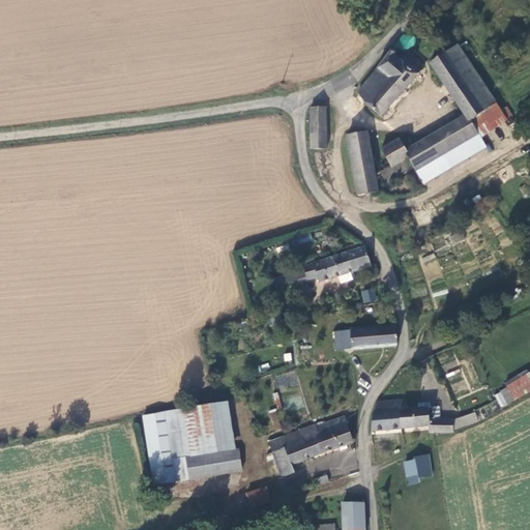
[(405,36),(396,46),(405,53),(411,46),(414,46),(416,43),(417,41),(416,38),(415,36),(412,35),(410,36),(408,38),(405,36)]
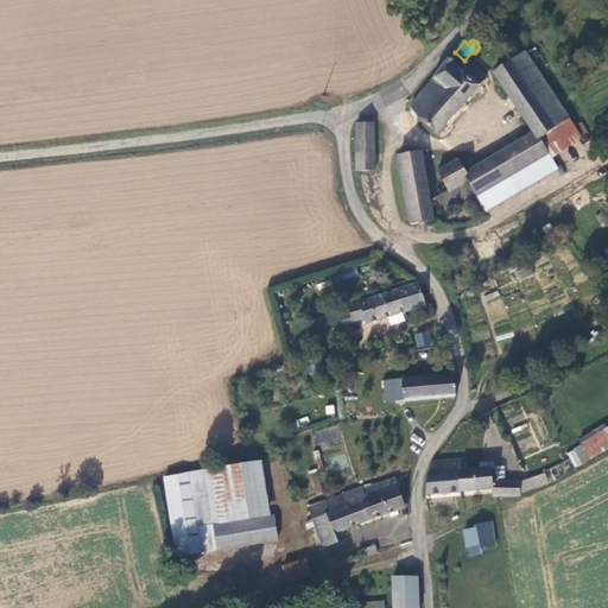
[(501,68),(494,71),(536,135),(538,140),(569,119),(526,52),(513,61),(501,68)]
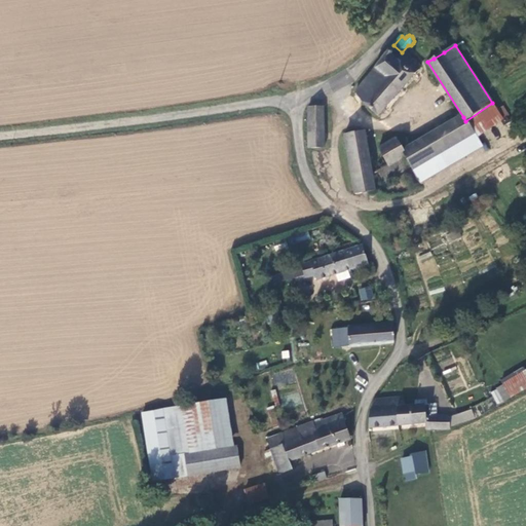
[(429,51),(434,59),(444,52),(439,46),(429,51)]
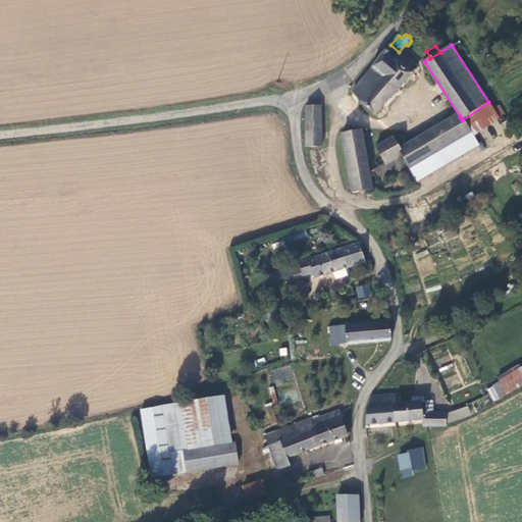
[(361,80),(354,91),(362,104),(374,115),(418,67),(403,53),(396,59),(388,53),(389,52),(387,49),(361,80)]
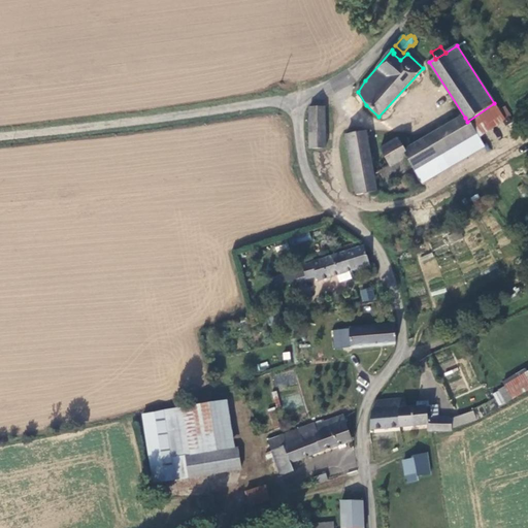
[(465,118),(407,155),(415,166),(413,167),(423,183),(484,146),(479,136),(504,120),(494,103),(467,122),(465,118)]
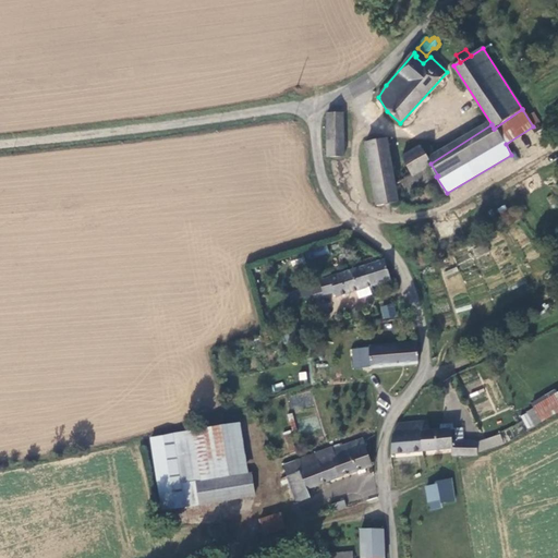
[(343,157),(342,113),(328,112),(328,156),(343,157)]
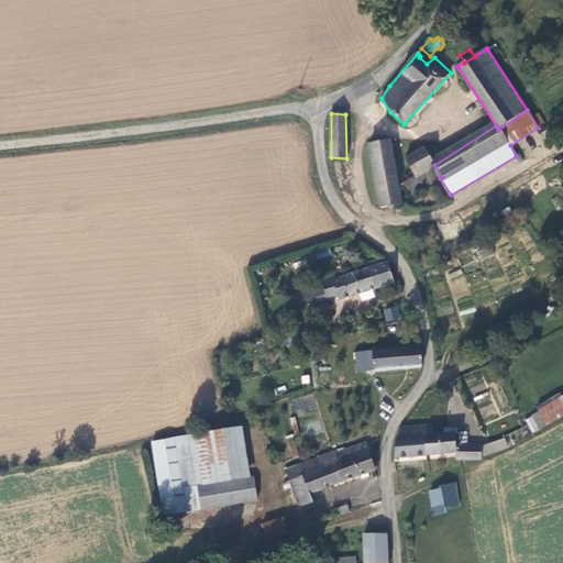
[(430,141),(423,145),(426,150),(407,161),(416,177),(411,180),(409,177),(406,179),(407,184),(406,185),(410,194),(440,178),(442,177),(434,165),(431,158),(438,155),(430,141)]
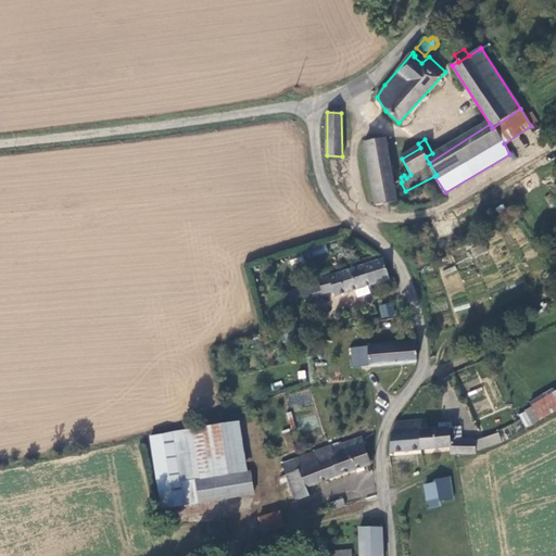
[(386,140),(364,143),(376,205),(396,202),(386,140)]
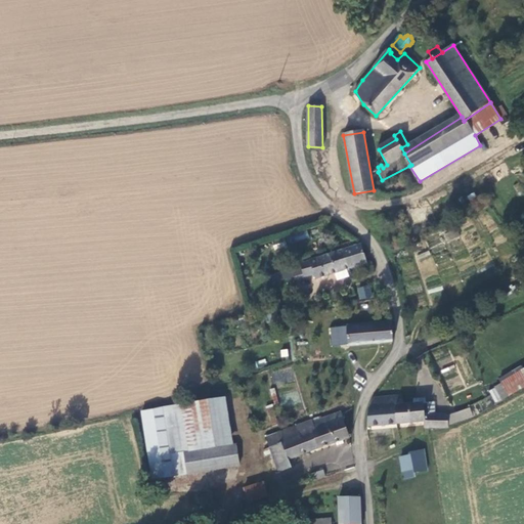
[(373,132),(364,133),(366,145),(375,143),(373,132)]
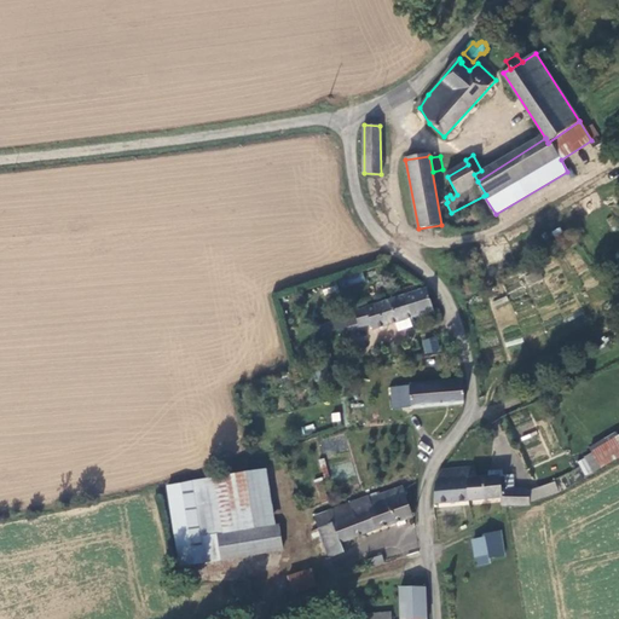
[(530,284),(542,278),(538,271),(526,277),(530,284)]
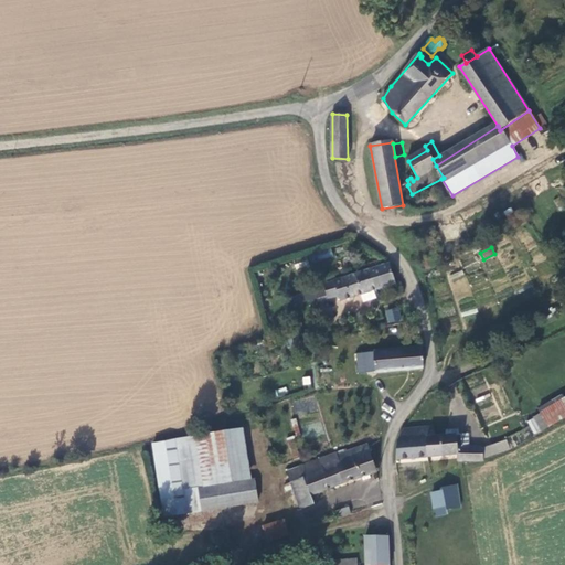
[(330,248),(309,256),(311,264),(332,256),(330,248)]
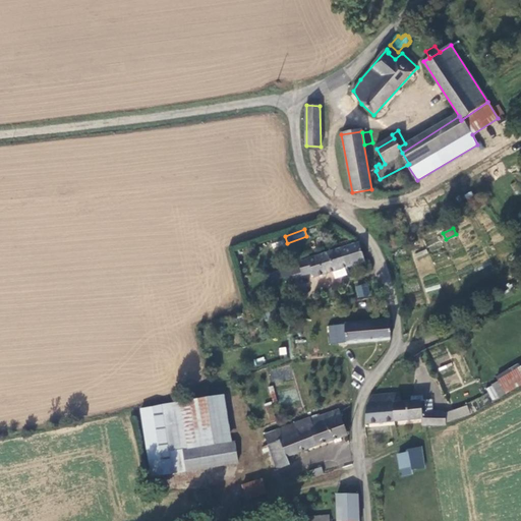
[(358,244),(309,259),(314,276),(364,262),(358,244)]
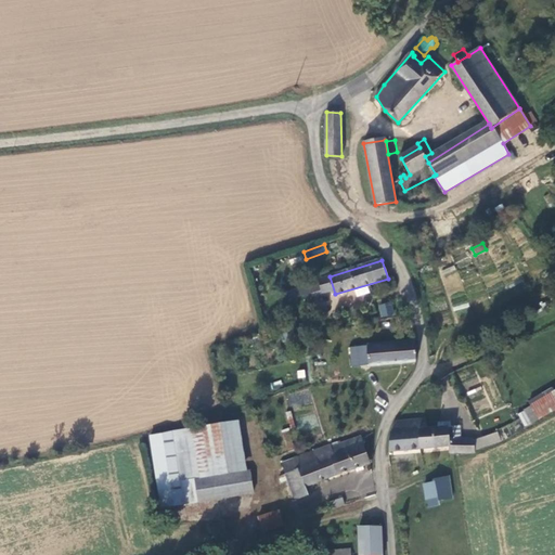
[(321,287),(319,281),(298,287),(300,295),(321,287)]
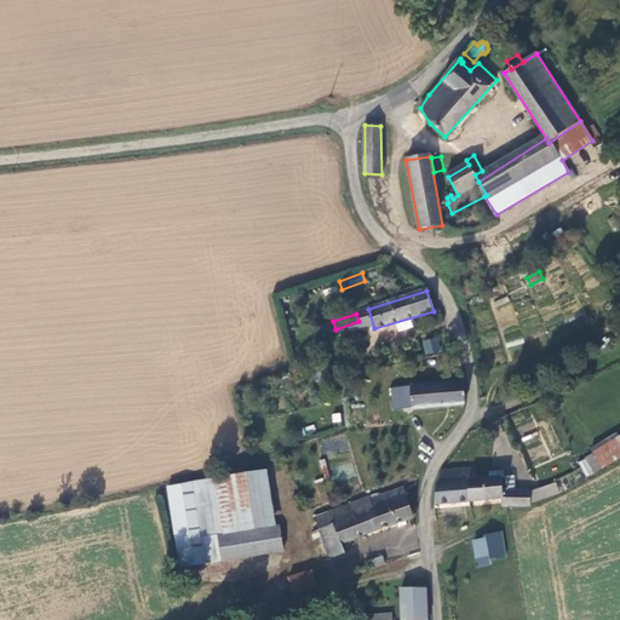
[(422,340),(425,355),(441,351),(437,337),(422,340)]
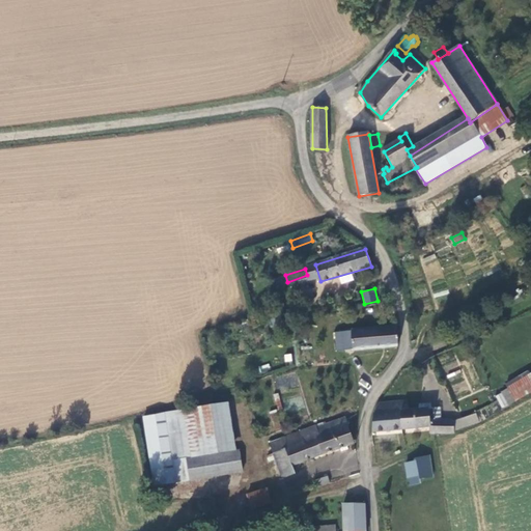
[(396,326),(352,330),(353,347),(353,348),(398,345),(396,326)]
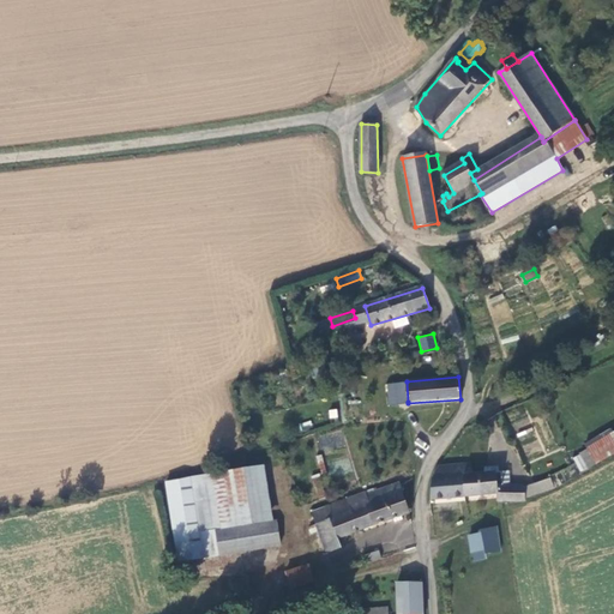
[(398,402),(408,402),(407,381),(397,383),(398,402)]
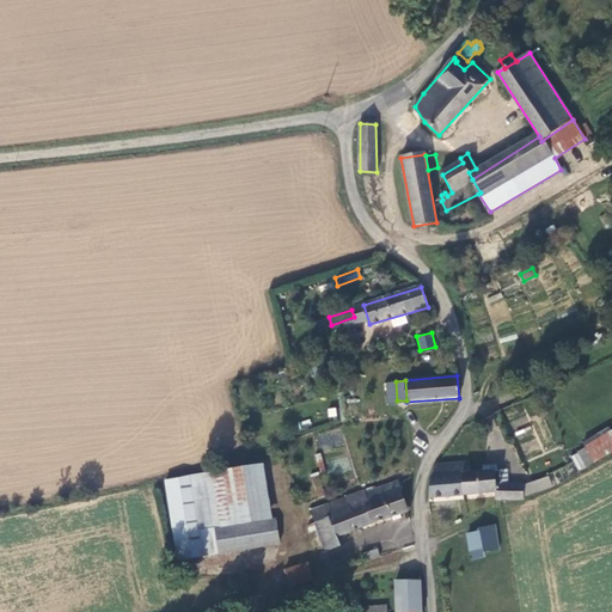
[(611,436),(607,430),(577,450),(586,466),(611,450),(611,436)]
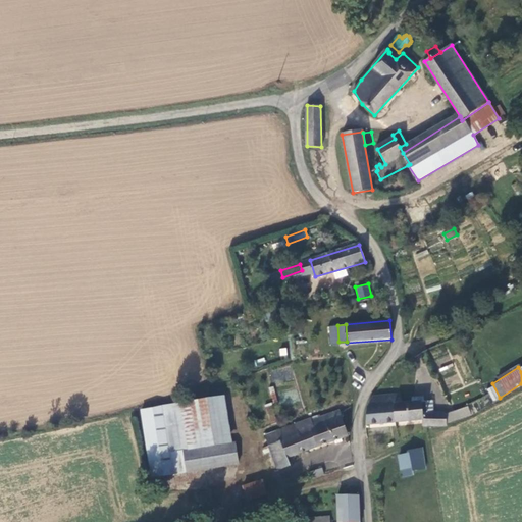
[(273,386),(267,387),(270,401),(276,400),(273,386)]
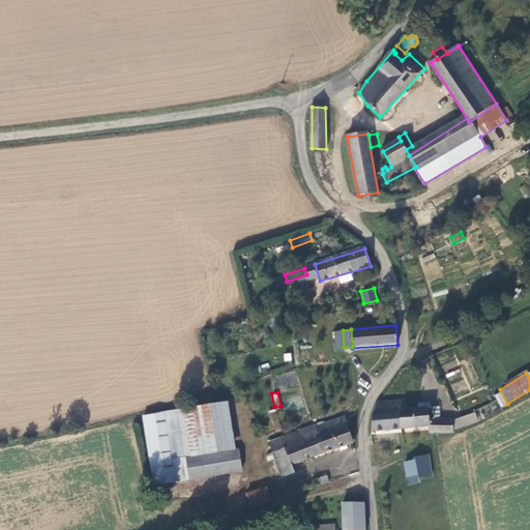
[(400,402),(378,403),(372,413),(373,432),(401,430),(429,428),(430,432),(453,433),(453,429),(458,429),(478,421),(475,413),(454,420),(454,418),(435,417),(433,407),(428,407),(428,404),(418,403),(418,408),(400,409),(400,402)]
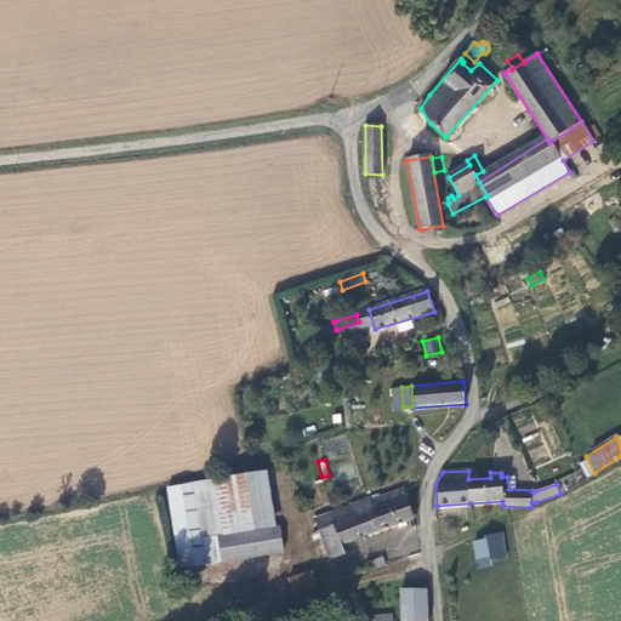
[(209,482),(169,489),(181,569),(222,563),(218,537),(272,529),(261,472),(209,482)]
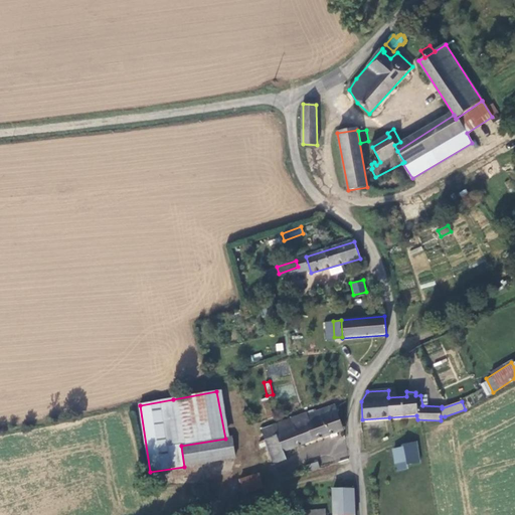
[(292,418),(274,424),(277,435),(260,440),(258,441),(260,447),(267,445),(274,464),(286,459),(283,451),(343,428),(334,404),(307,414),(309,421),(295,427),(292,418)]
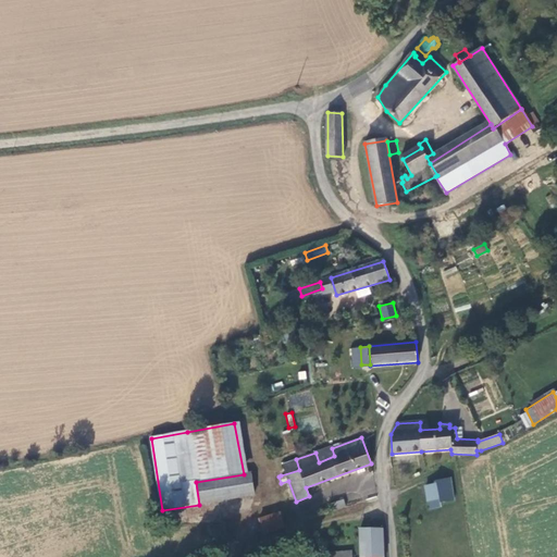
[(331,447),(316,453),(319,462),(334,456),(332,448),(331,447)]
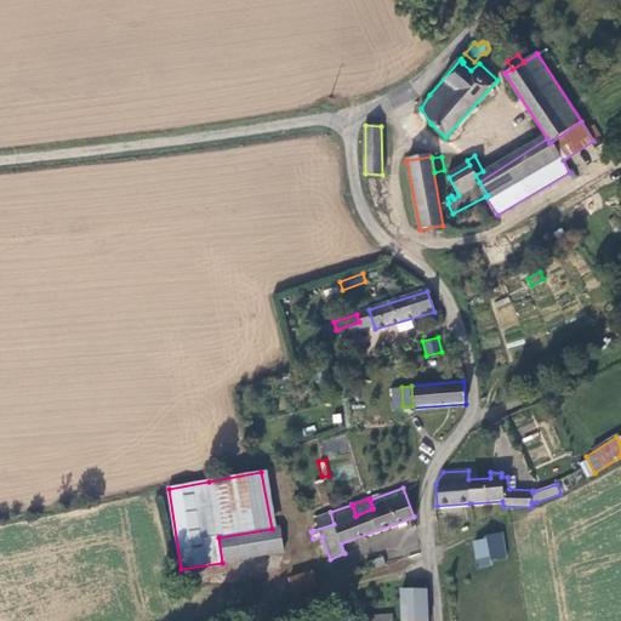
[(330,512),(329,511),(309,517),(313,530),(334,524),(330,512)]
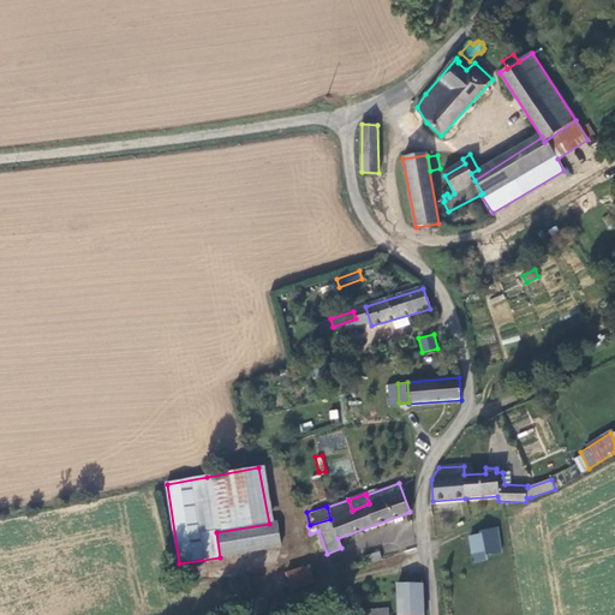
[(269,524),(216,532),(220,557),(280,547),(276,523),(269,524)]
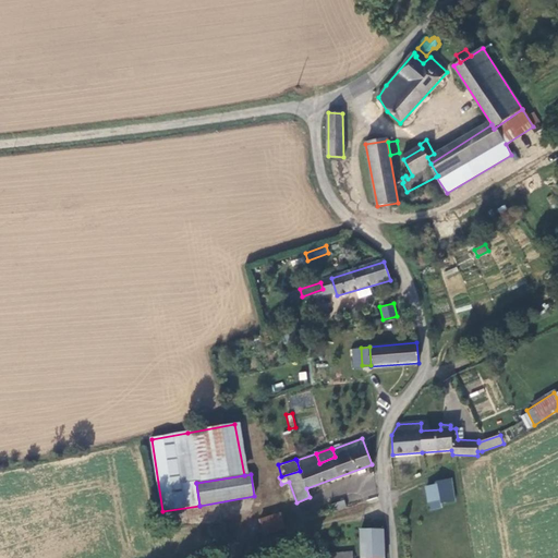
[(451,482),(438,483),(438,486),(427,489),(429,502),(440,501),(441,505),(455,502),(451,482)]
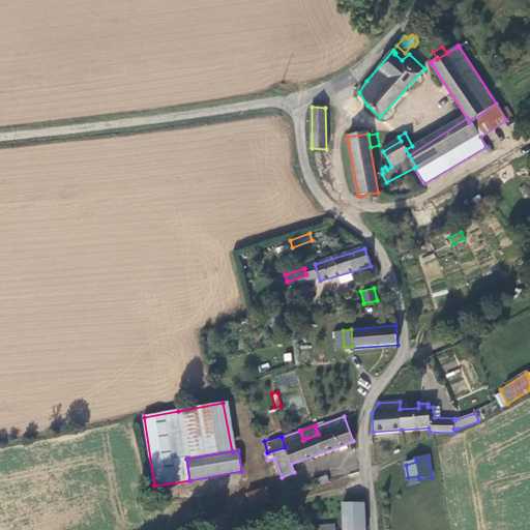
[(328,475),(315,479),(318,486),(330,481),(328,475)]
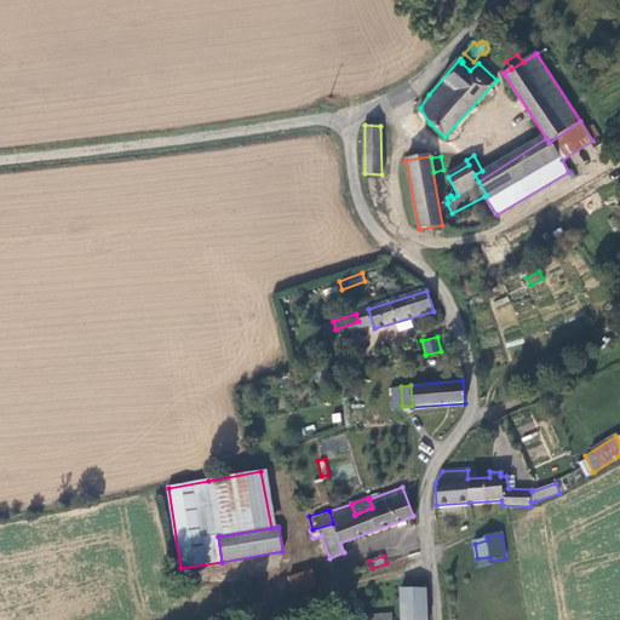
[(316,586),(313,572),(290,579),(293,593),(316,586)]
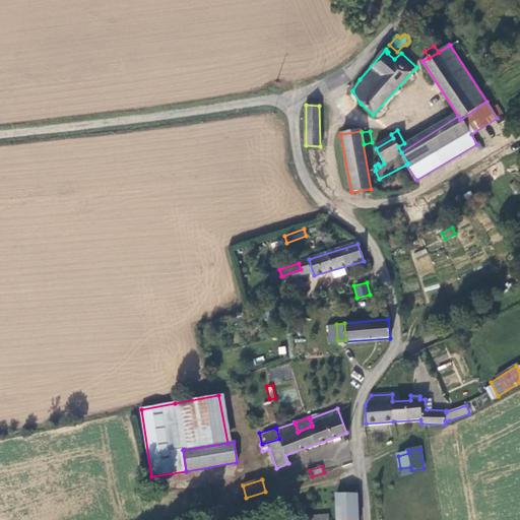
[(358,519),(358,494),(337,495),(336,519),(358,519)]
